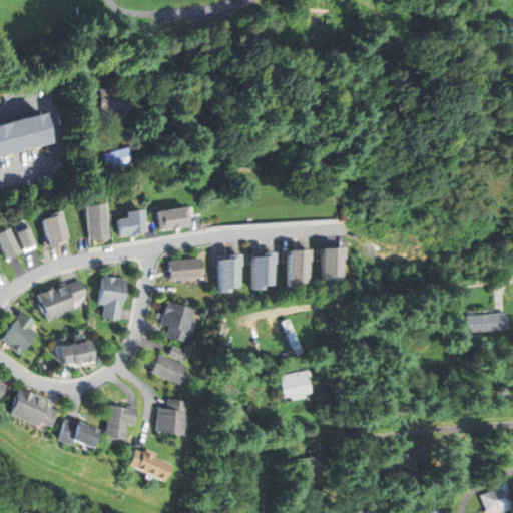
[(98,89),(99,110),(109,110),(109,105),(127,104),(127,91),(118,92),(118,88),(98,89)]
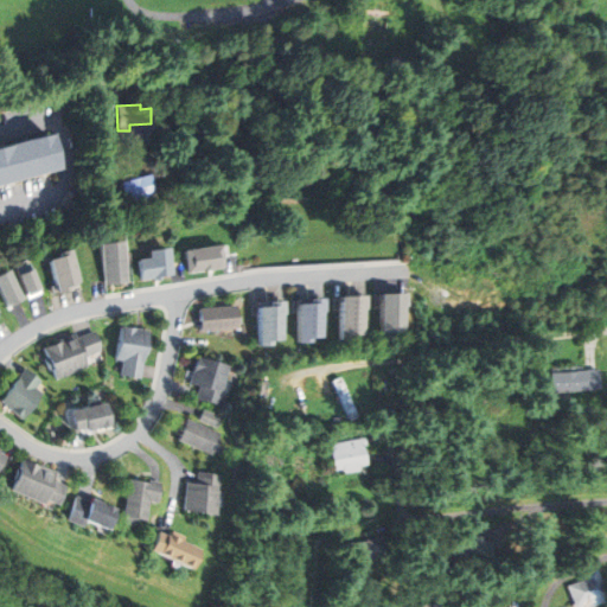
[(0,146),(0,183),(57,167),(48,134),(0,146)]
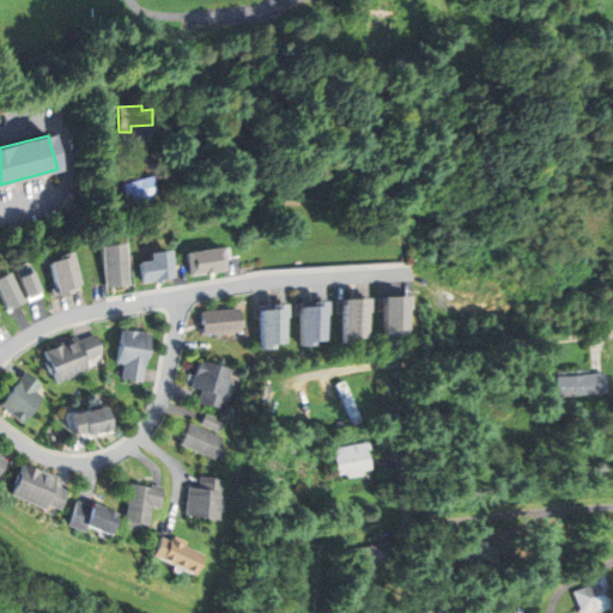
[(123,184),(129,204),(158,195),(152,176),(123,184)]
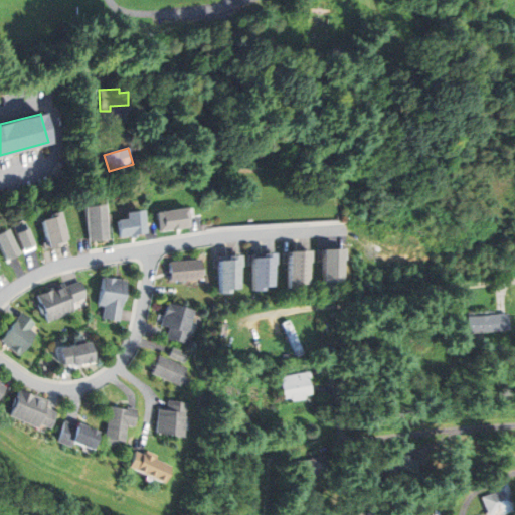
[(84,207),(90,241),(109,238),(104,204),(84,207)]
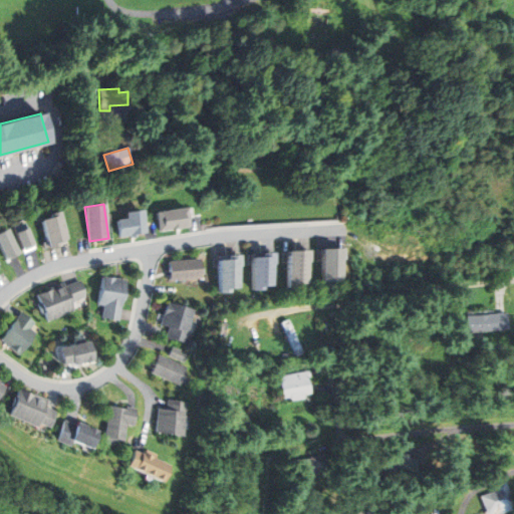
[(156,212),(159,231),(189,226),(187,208),(156,212)]
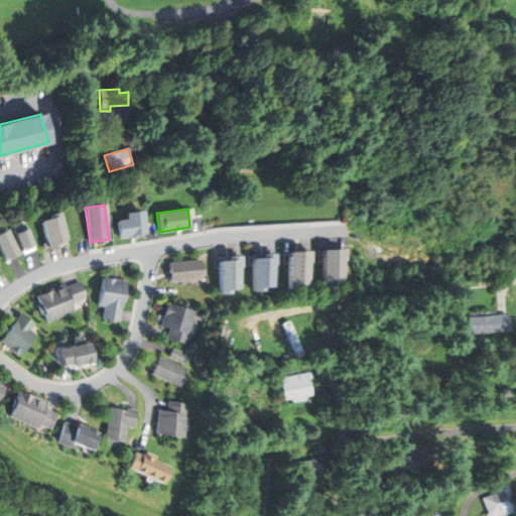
[(118,222),(120,237),(149,233),(145,210),(130,212),(131,220),(118,222)]
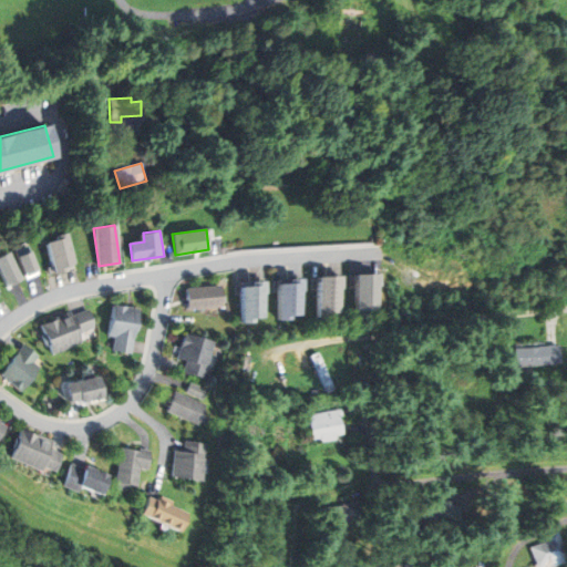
[(45,243),(55,274),(75,267),(63,233),(53,236),(54,239),(45,243)]
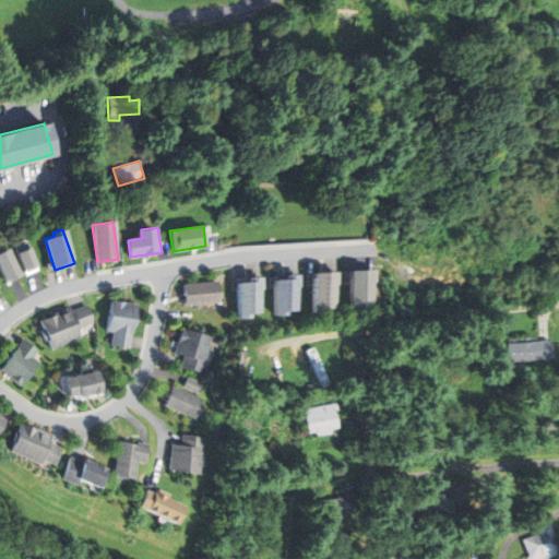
[(19,253),(26,271),(38,266),(32,249),(19,253)]
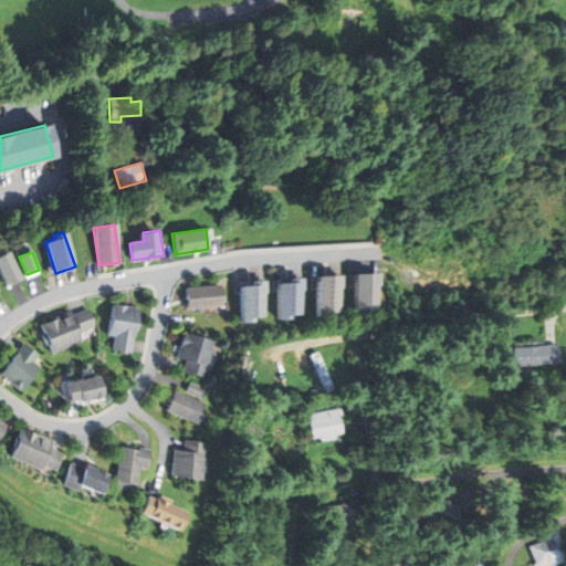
[(0,258),(0,270),(7,283),(21,275),(10,253),(0,258)]
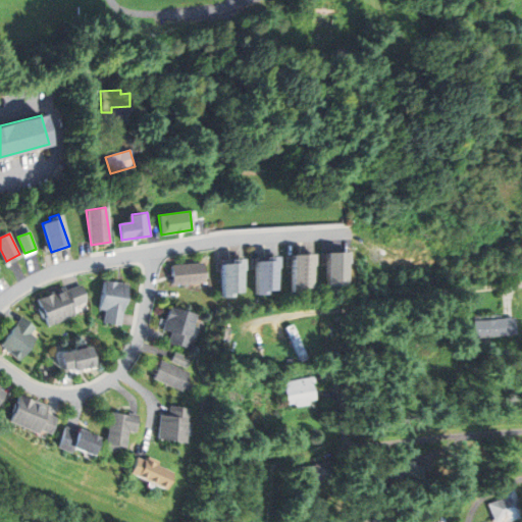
[(327,258),(329,294),(337,294),(337,290),(347,290),(345,253),(336,253),(336,257),(327,258)]
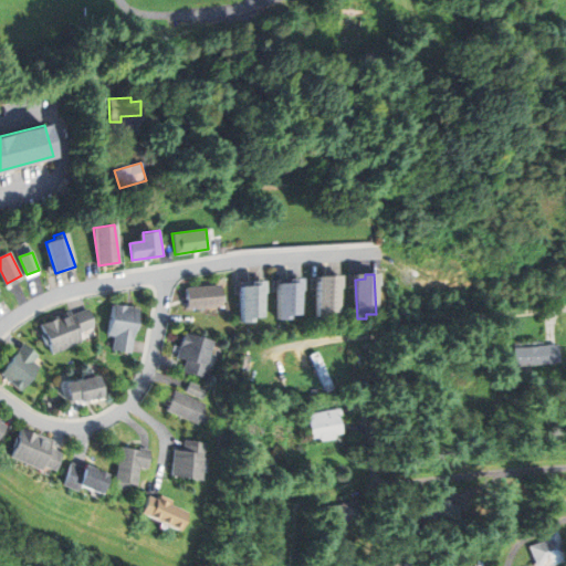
[(317,276),(318,316),(329,316),(329,312),(339,311),(338,275),(317,276)]
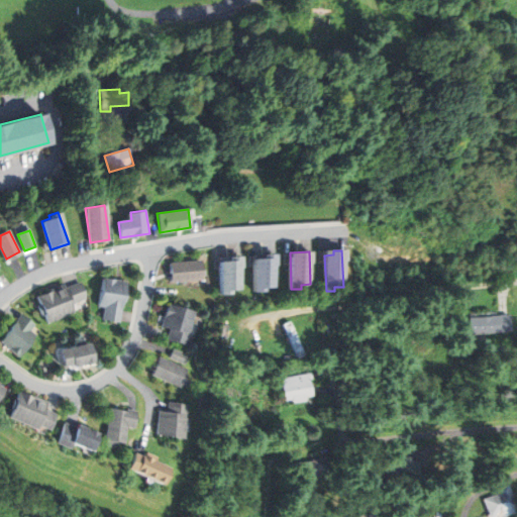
[(254,260),(255,292),(266,291),(266,287),(275,287),(274,254),(263,254),(263,259),(254,260)]
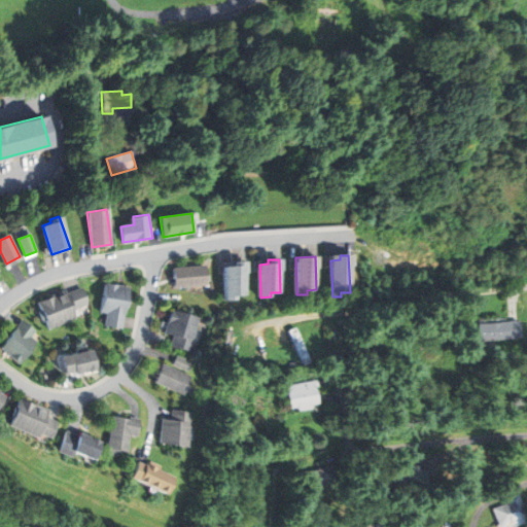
[(224,267),(227,300),(238,299),(237,294),(246,294),(244,261),(233,261),(234,267),(224,267)]
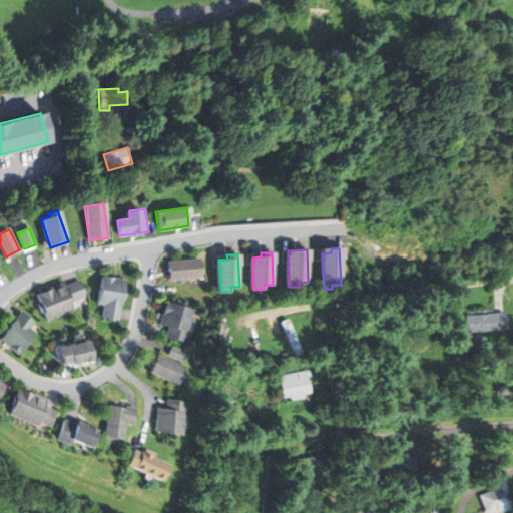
[(169,261),(171,280),(201,277),(199,258),(169,261)]
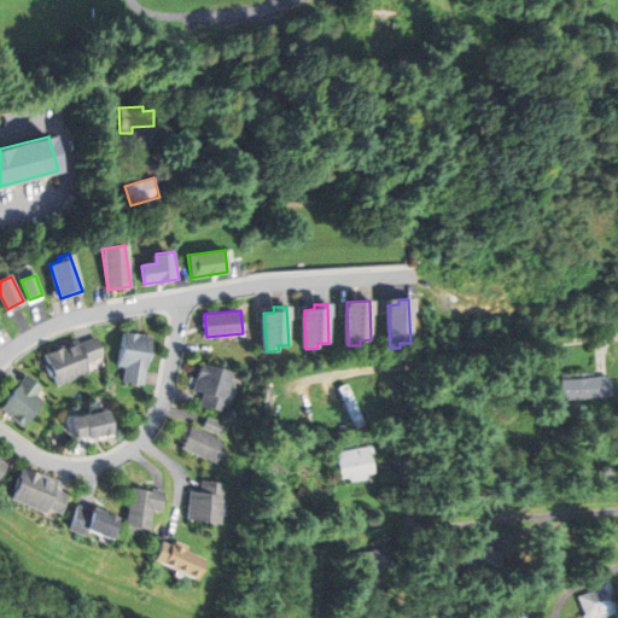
[(126,332),(121,365),(129,366),(127,382),(146,384),(153,337),(126,332)]
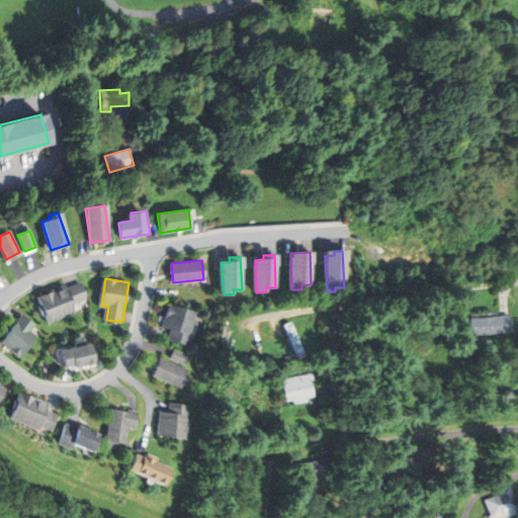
[(40,296),(51,323),(78,313),(75,303),(89,297),(83,282),(69,288),(67,284),(56,288),(57,290),(40,296)]
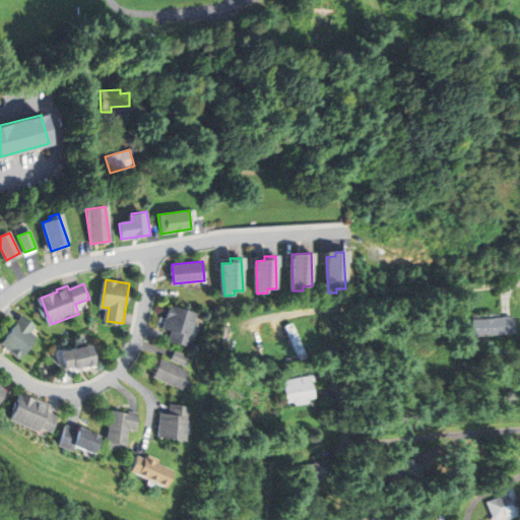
[(173,307),(167,328),(175,331),(172,341),(190,346),(199,314),(173,307)]
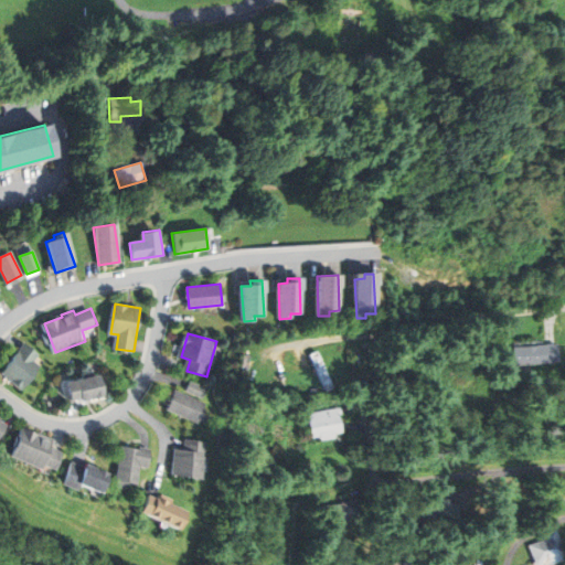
[(25,343),(2,373),(22,390),(41,366),(35,362),(41,355),(25,343)]
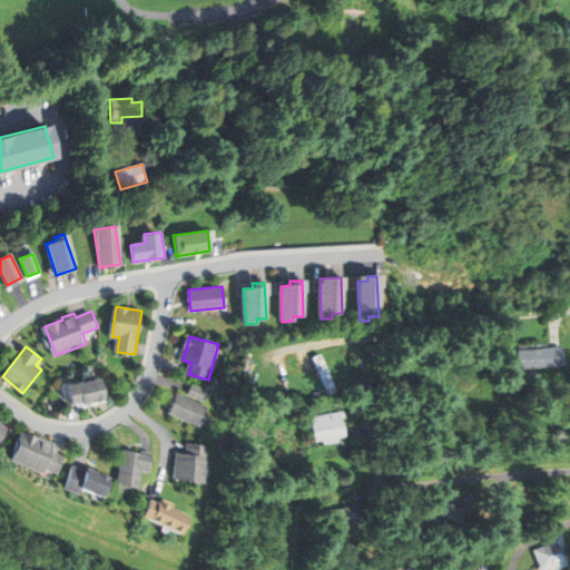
[(517,351),(519,369),(562,364),(560,346),(517,351)]
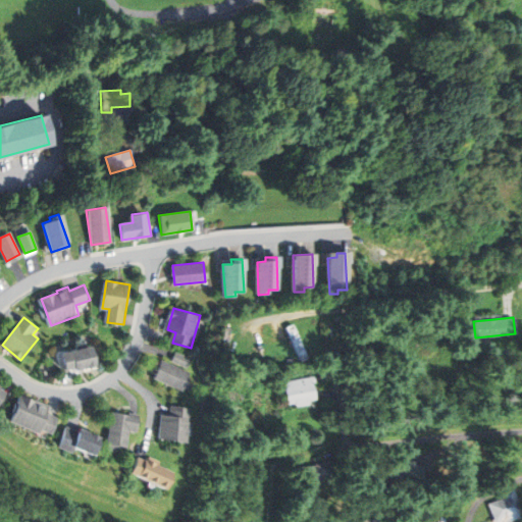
[(284,328),(300,361),(307,358),(292,325),(284,328)]
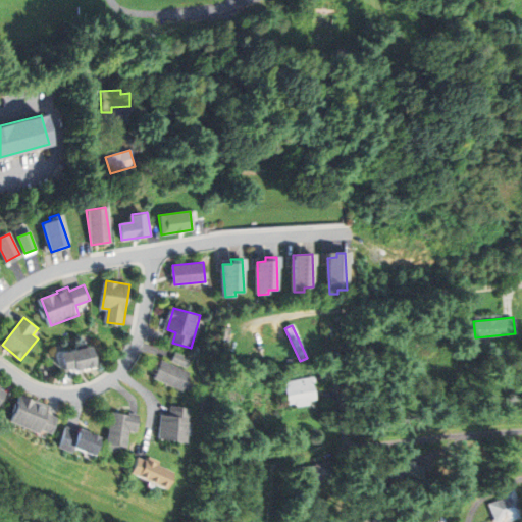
[(61,354),(65,370),(74,368),(74,371),(97,366),(93,347),(61,354)]
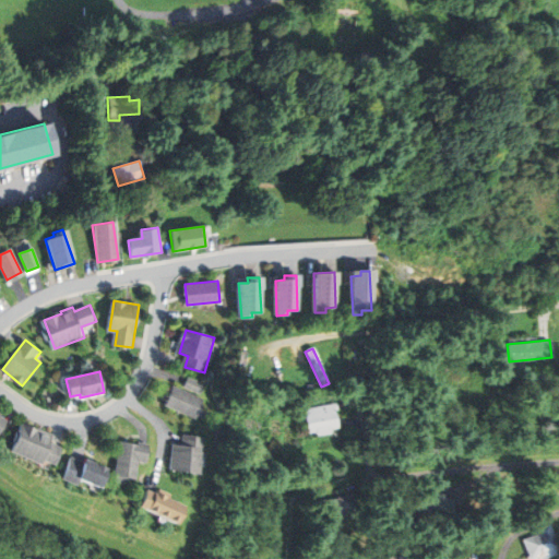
[(191,378),(187,385),(203,394),(207,385),(191,378)]
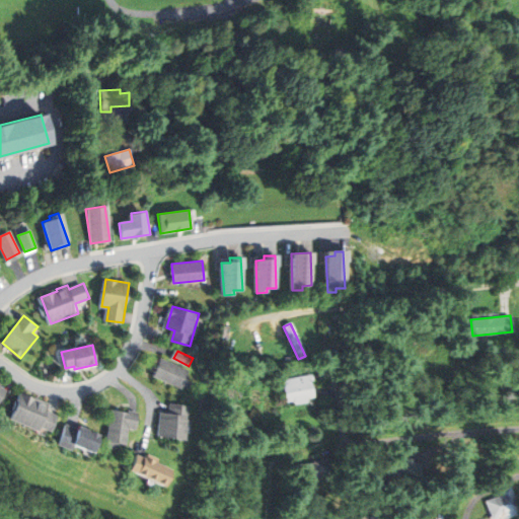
[(162,359),(155,376),(183,388),(191,371),(162,359)]
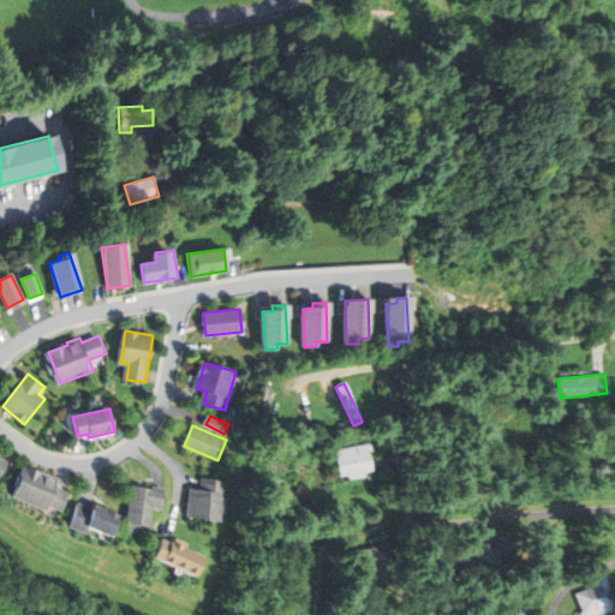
[(333,451),(339,476),(371,470),(366,451),(370,449),(369,442),(333,451)]
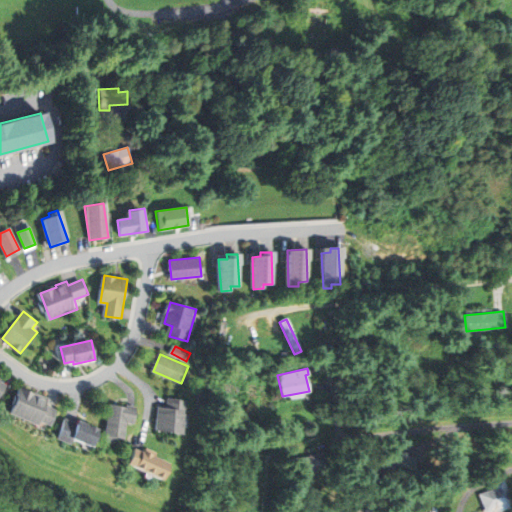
[(17,388),(6,412),(34,424),(36,420),(47,424),(53,410),(42,405),(45,398),(33,393),(32,394),(17,388)]
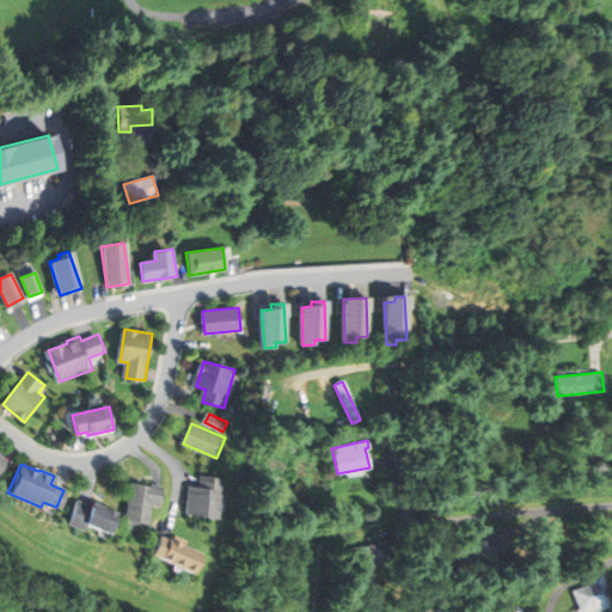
[(189,487),(184,514),(218,520),(224,481),(201,477),(200,488),(189,487)]
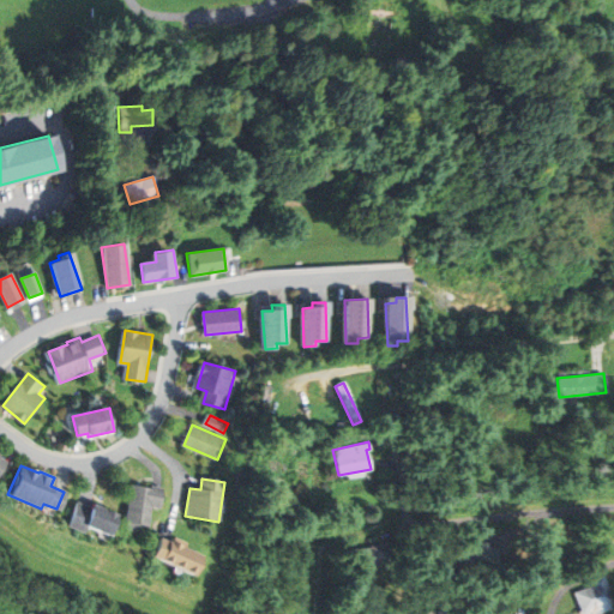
[(131,485),(122,521),(145,525),(149,505),(157,507),(162,488),(151,486),(151,489),(131,485)]
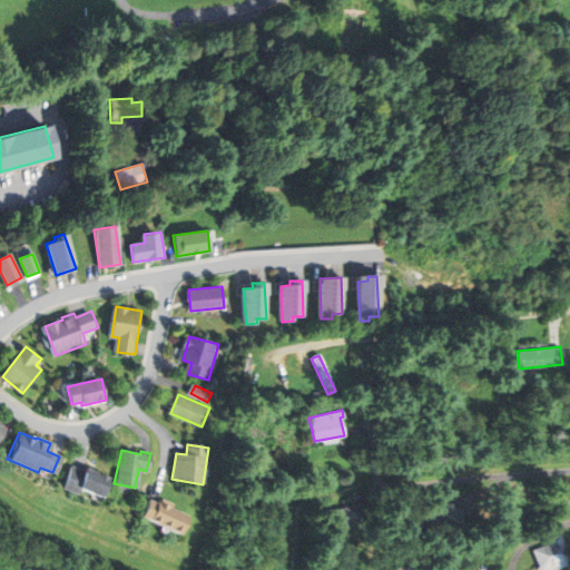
[(69,467),(60,489),(75,494),(77,488),(98,495),(106,478),(84,469),(82,471),(69,467)]
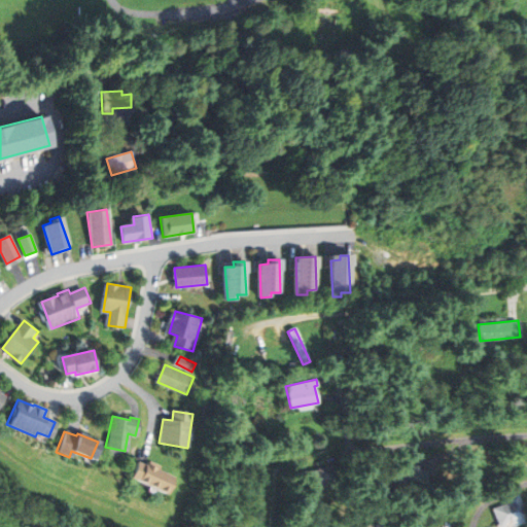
[(136,462),(129,477),(163,493),(170,477),(143,463),(143,465),(136,462)]
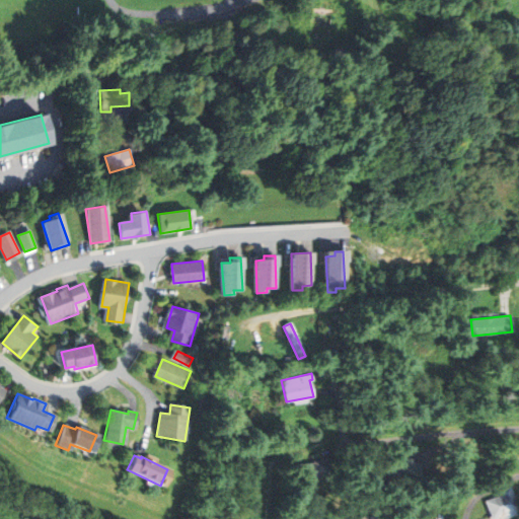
[(487,501),(493,518),(501,518),(518,512),(518,509),(511,486),(502,490),(504,495),(487,501)]
